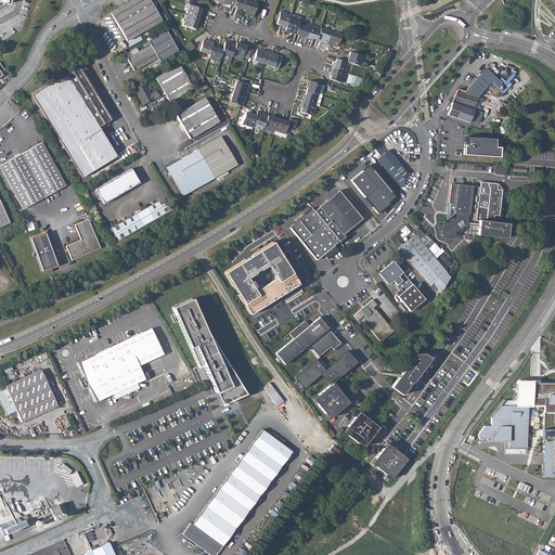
[(150,0),(133,0),(111,13),(127,41),(162,21),(150,0)]
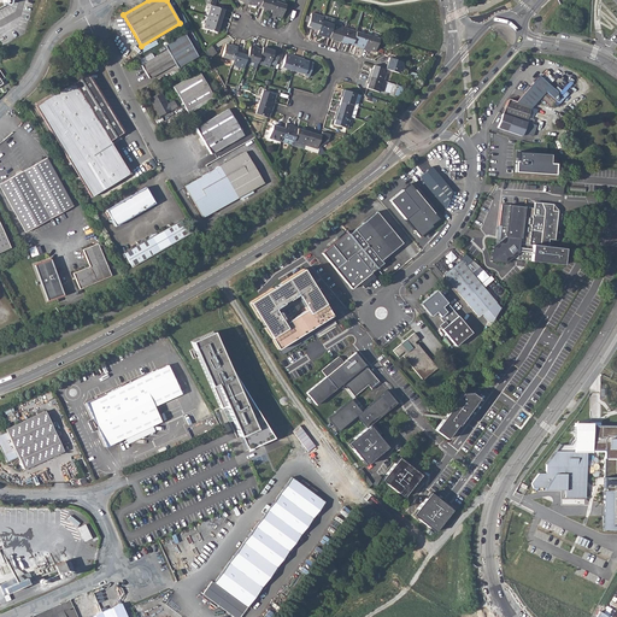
[(262,0),(259,7),(264,9),(264,10),(270,12),(274,0),(262,0)]
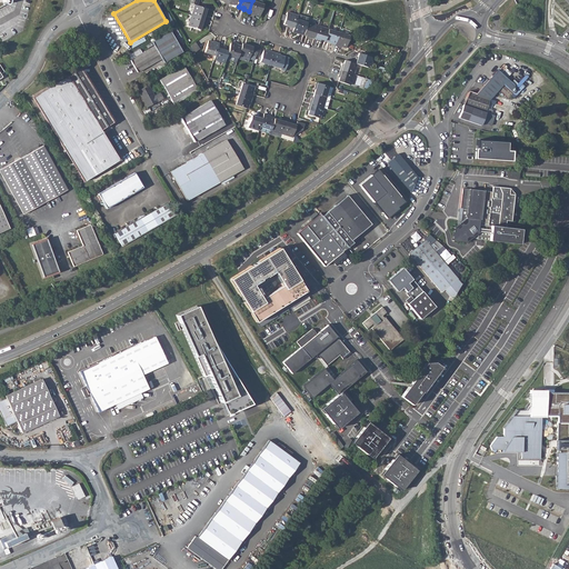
[(252,0),(249,11),(248,15),(255,16),(259,17),(263,5),(260,3),(260,0),(252,0)]
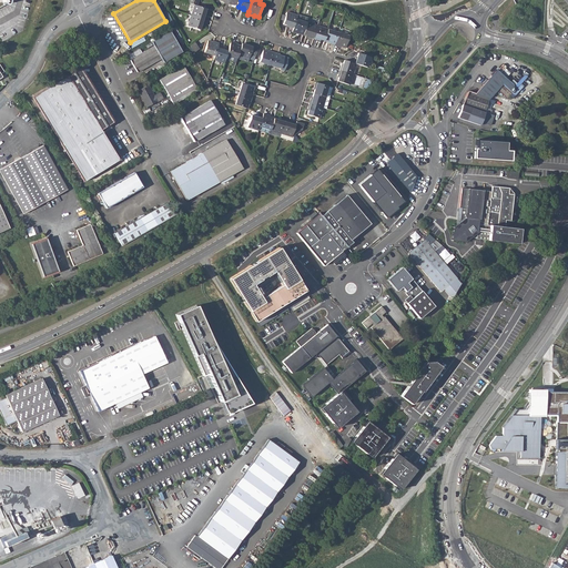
[(194,4),(191,16),(204,20),(206,13),(205,13),(206,9),(198,6),(194,4)]
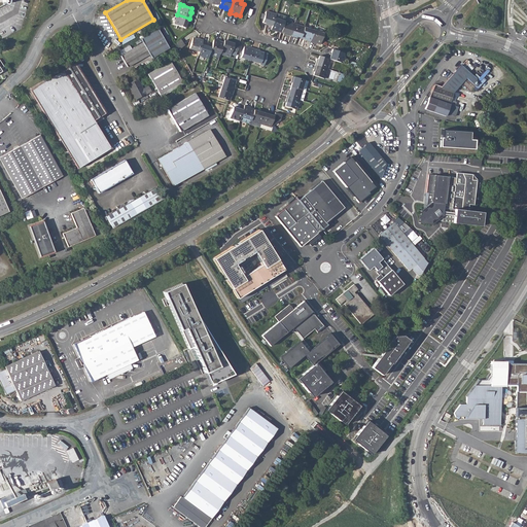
[(267,25),(272,26),(275,18),(276,14),(266,11),(262,23),(267,24),(267,25)]
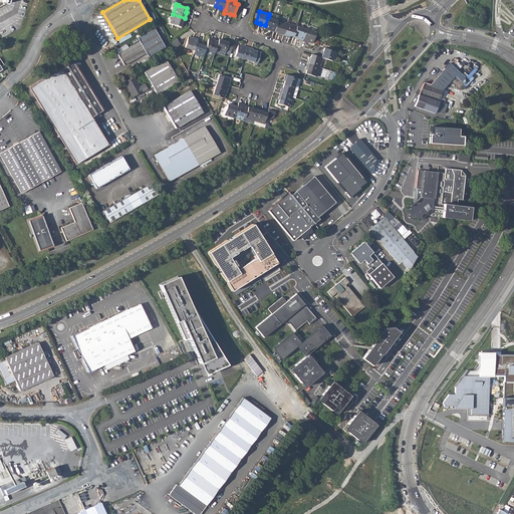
[(185,18),(173,14),(170,23),(181,27),(183,22),(183,23),(185,18)]
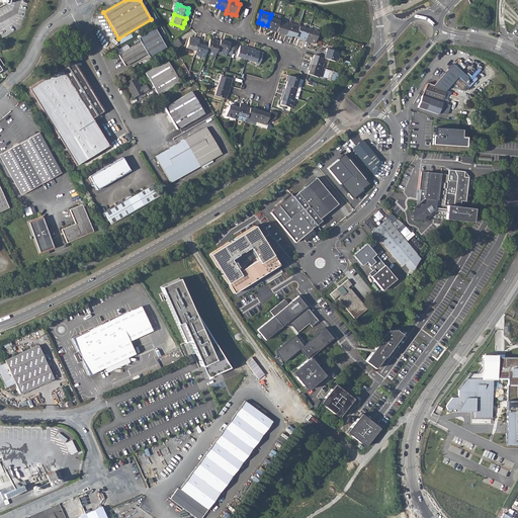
[(267,25),(266,29),(271,31),(272,30),(276,31),(279,20),(270,17),(267,25)]
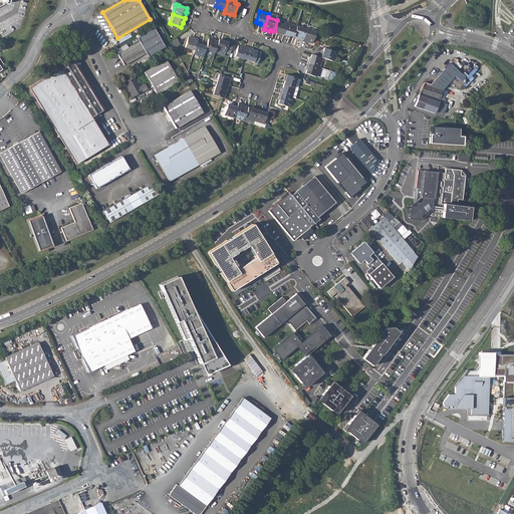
[(277,20),(274,31),(278,32),(277,33),(283,35),(287,23),(277,20)]
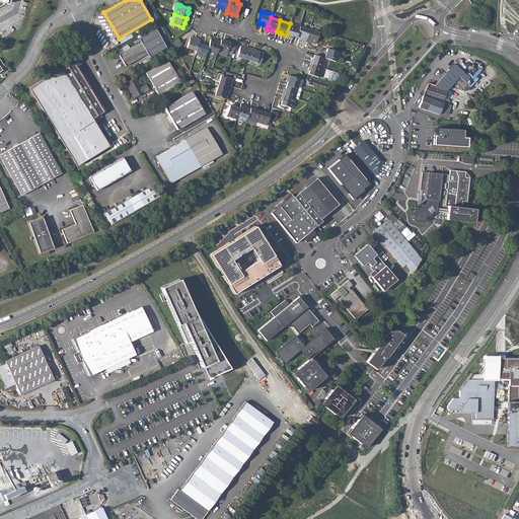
[(290,23),(286,35),(291,38),(291,36),(296,38),(299,26),(290,23)]
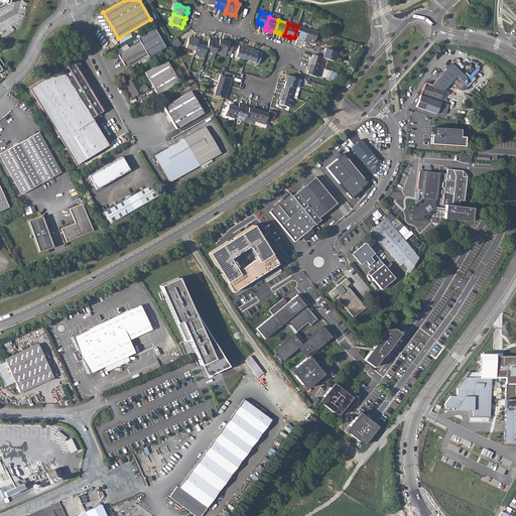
[(297,26),(294,37),(298,39),(298,40),(303,41),(307,29),(297,26)]
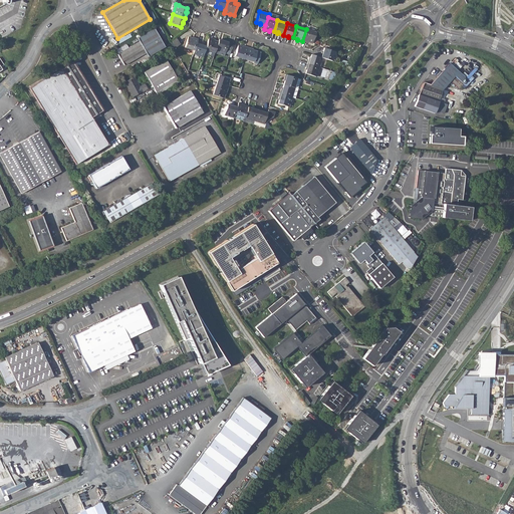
[(129,48),(117,54),(123,65),(146,52),(148,56),(165,46),(154,28),(138,38),(140,42),(129,48)]
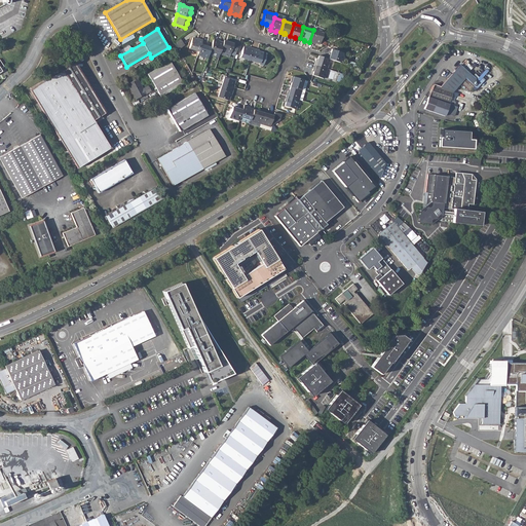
[(313,30),(309,42),(314,44),(314,43),(320,44),(323,33),(313,30)]
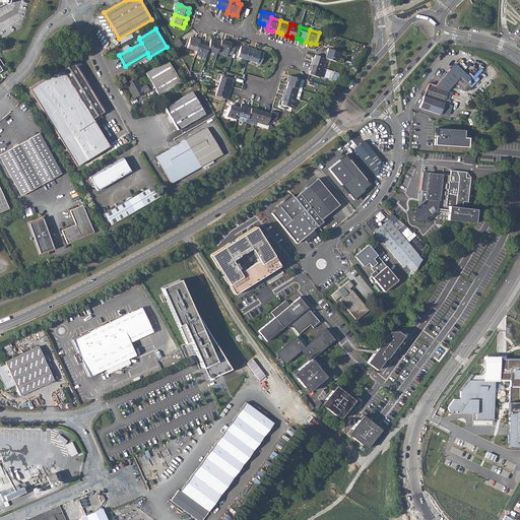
[(187,48),(196,51),(199,43),(200,39),(195,38),(190,37),(187,48)]
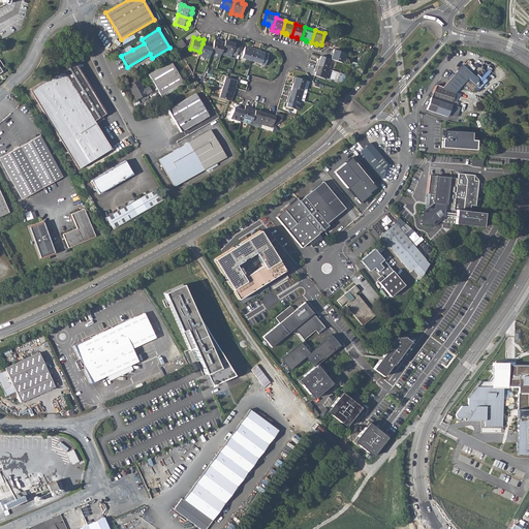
[(211,51),(210,55),(220,58),(222,52),(224,42),(220,40),(215,38),(213,47),(211,51)]
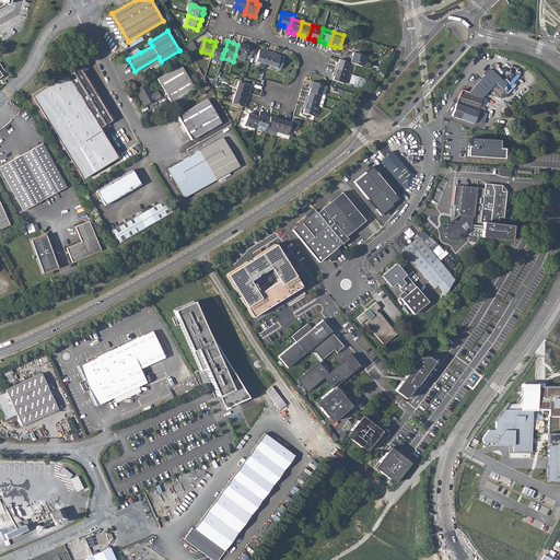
[(237,45),(235,55),(245,58),(246,54),(252,56),(255,46),(243,43),(243,44),(238,43),(237,45)]
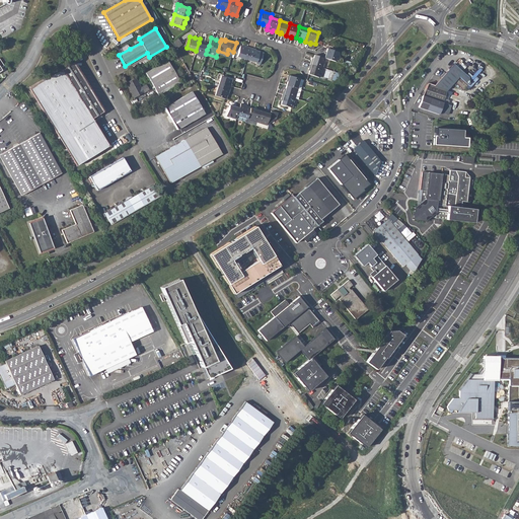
[(196,51),(195,55),(205,58),(206,54),(207,50),(209,46),(204,45),(204,44),(199,43),(196,51)]
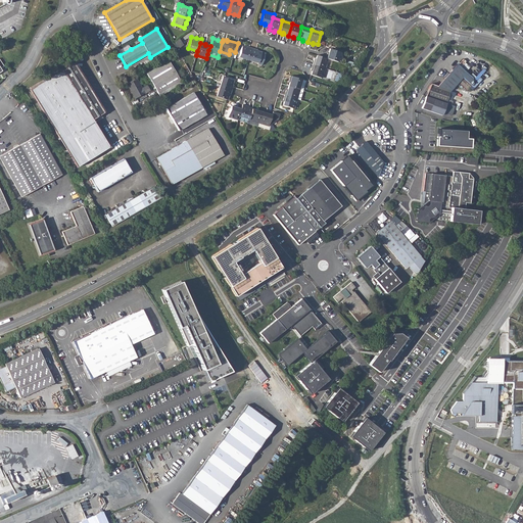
[(120,55),(131,49),(128,45),(117,51),(120,55)]
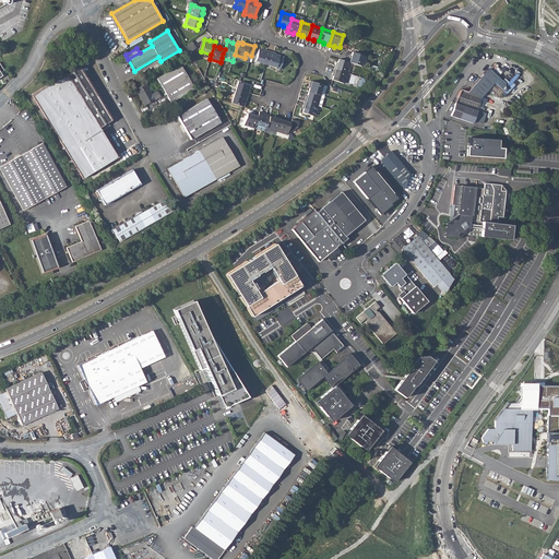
[(254,61),(265,64),(270,51),(264,49),(263,50),(259,48),(254,61)]
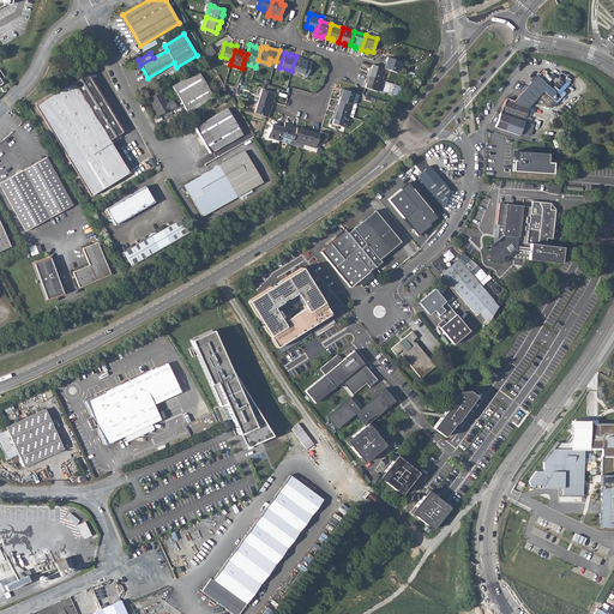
[(296,56),(292,71),(304,74),(302,76),(307,78),(312,62),(302,60),(302,59),(296,56)]
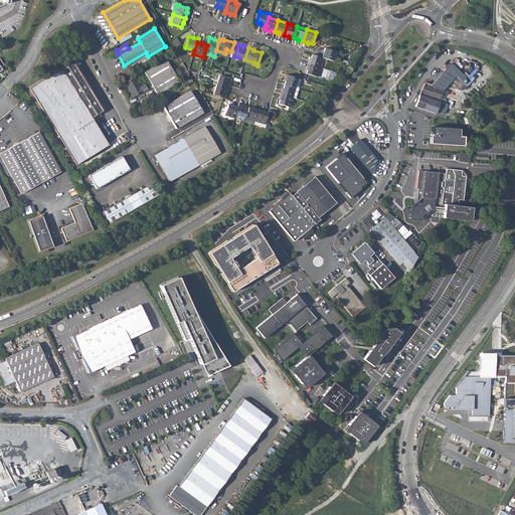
[(322,52),(320,57),(323,58),(332,61),(335,51),(324,48),(323,52),(322,52)]
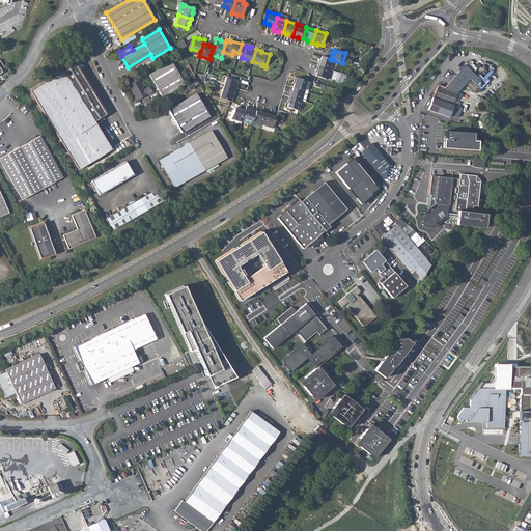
[(318,60),(317,65),(330,70),(333,60),(330,59),(322,56),(319,60),(318,60)]
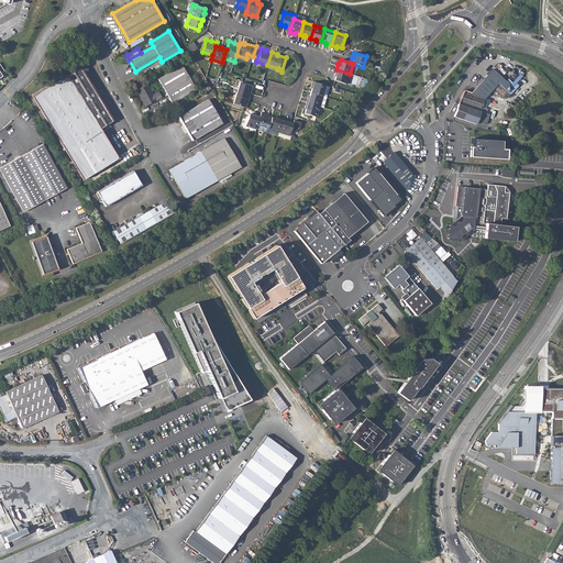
[(181,65),(157,79),(172,103),(196,89),(181,65)]
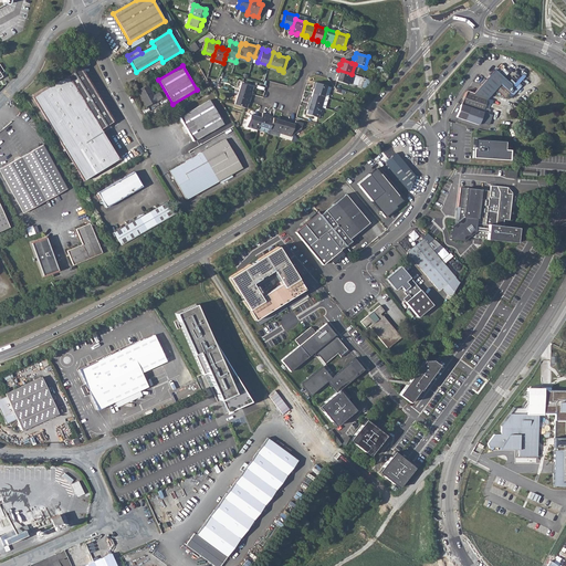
[(80,70),(69,77),(67,75),(33,96),(83,180),(118,159),(101,129),(112,122),(80,70)]
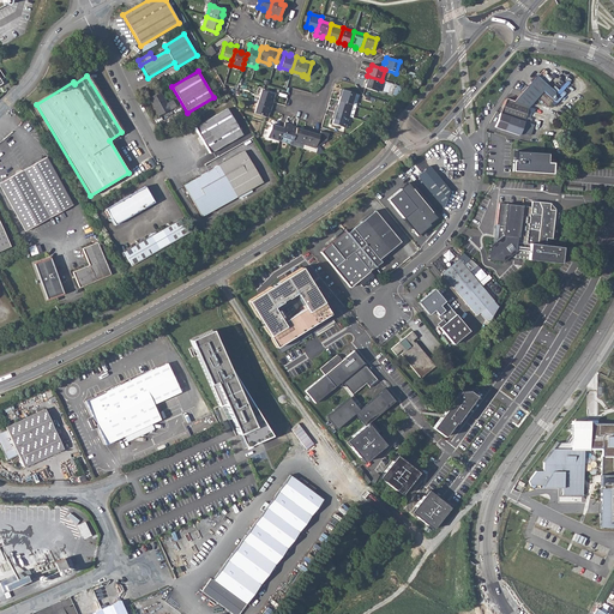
[(381,80),(367,76),(365,82),(366,82),(365,88),(378,92),(381,80)]
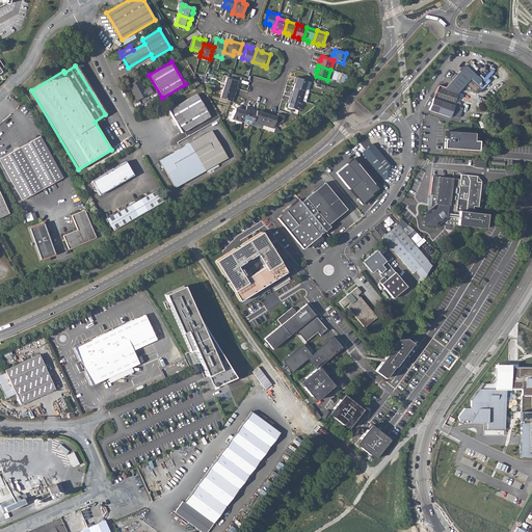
[(467,65),(457,77),(461,90),(471,81),(480,88),(485,81),(467,65)]
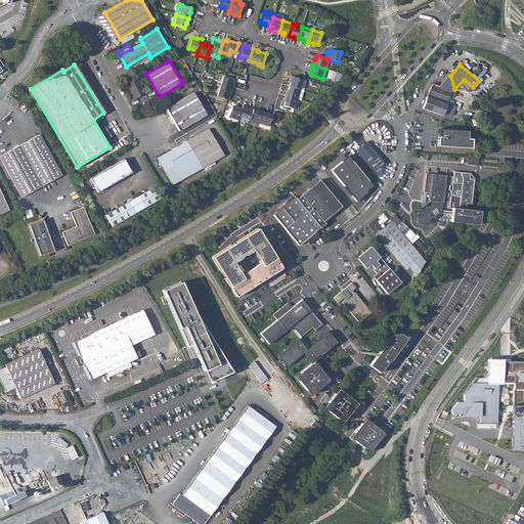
[(290,81),(289,86),(300,89),(303,90),(306,80),(291,76),(290,81)]
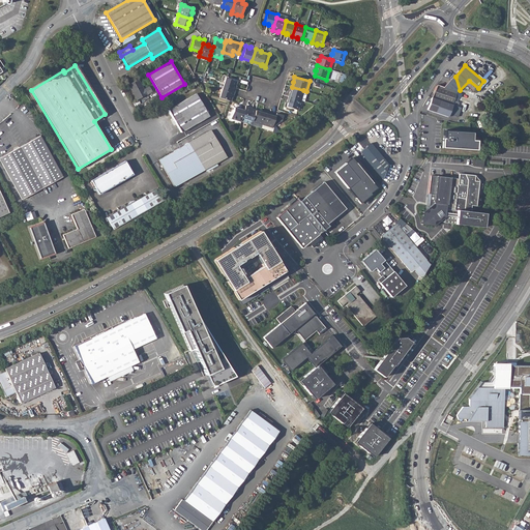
[(460,90),(455,77),(445,88),(438,85),(433,96),(453,102),(455,98),(457,93),(460,90)]
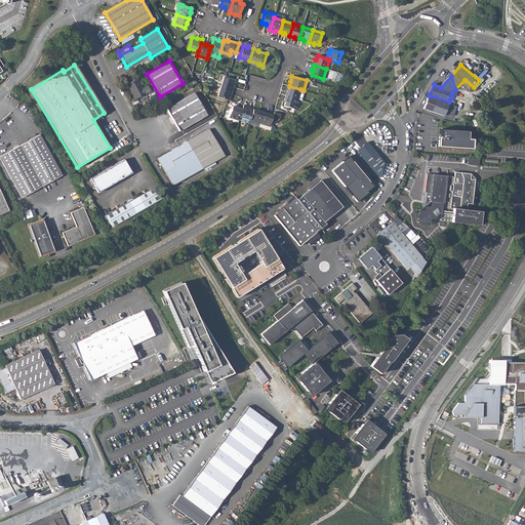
[(224,77),(220,87),(233,91),(234,85),(235,81),(224,77)]
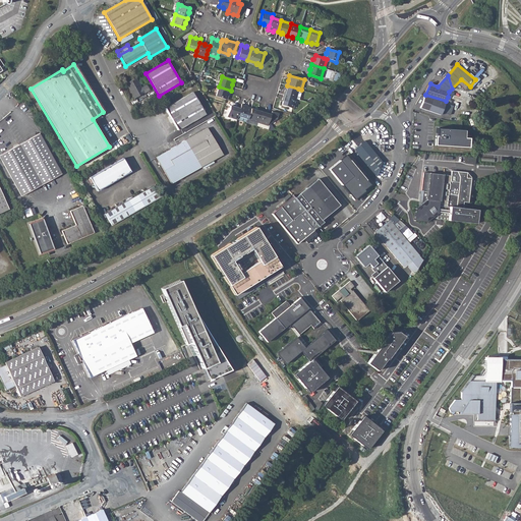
[(135,77),(126,82),(134,99),(150,90),(147,84),(141,88),(135,77)]
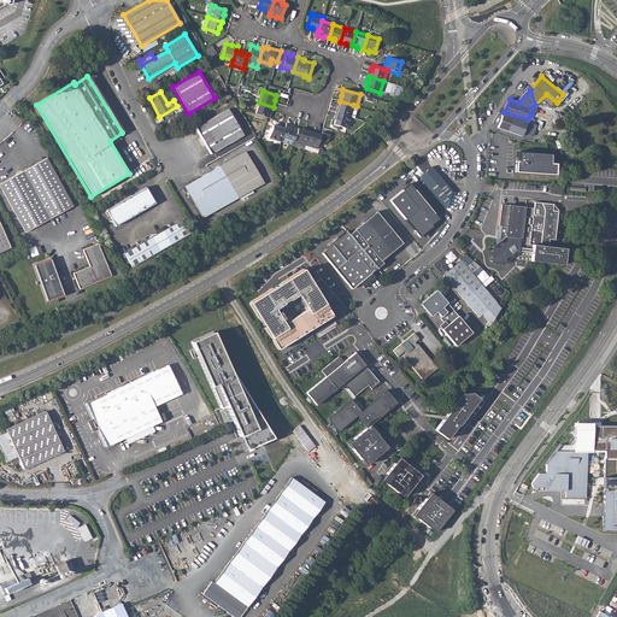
[(338,106),(335,112),(350,117),(353,105),(340,101),(338,107),(338,106)]
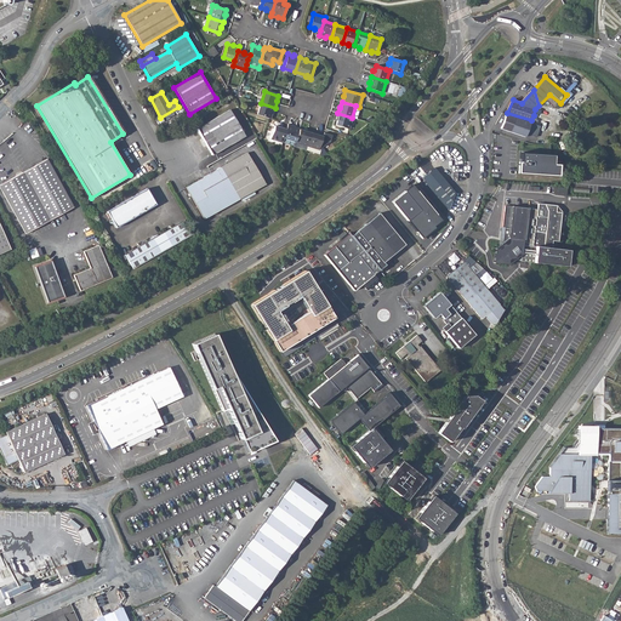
[(261,103),(257,114),(271,119),(273,113),(273,114),(275,108),(261,103)]
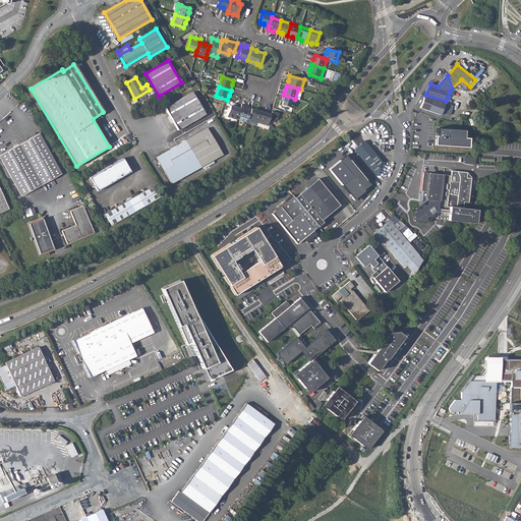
[(192,93),(165,108),(178,130),(206,114),(192,93)]
